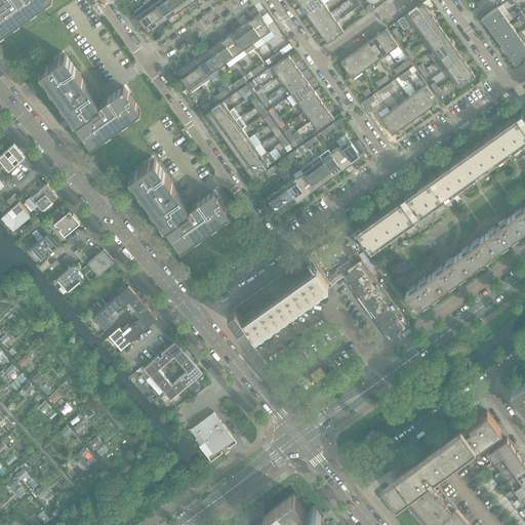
[(0,0),(0,33),(46,0),(0,0)]
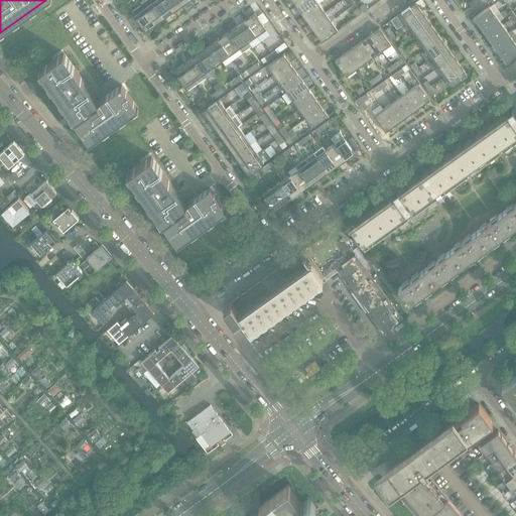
[(164,19),(150,0),(147,0),(141,4),(142,5),(141,5),(155,25),(164,19)]
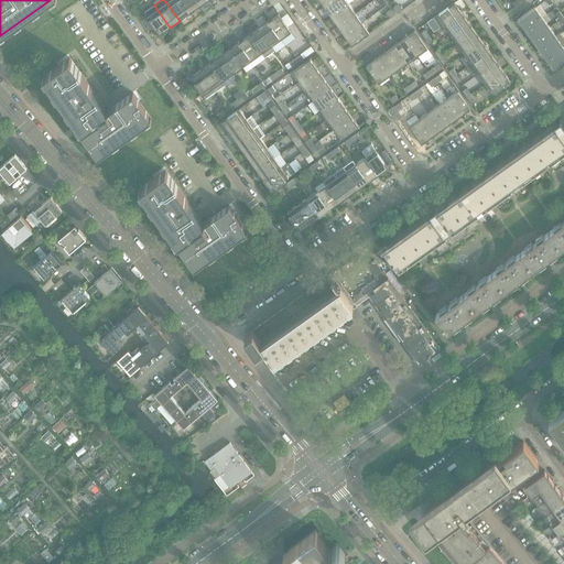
[(190,13),(179,0),(164,0),(180,21),(190,13)]
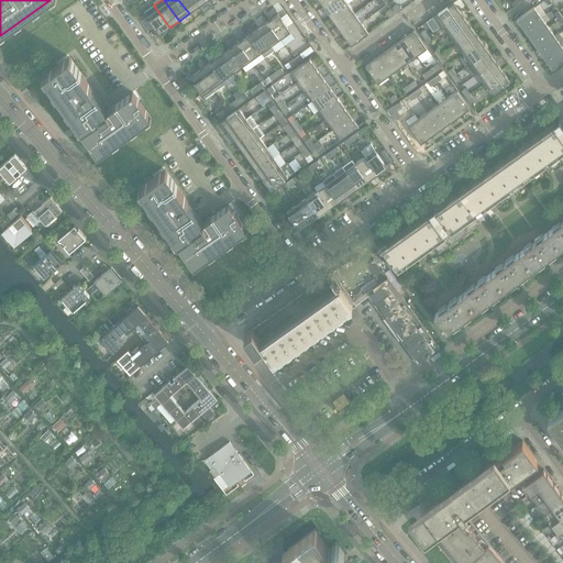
[(198,7),(194,0),(178,0),(189,13),(198,7)]
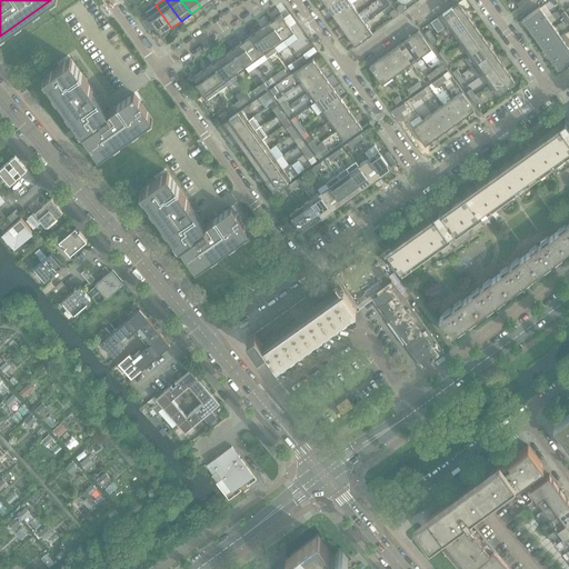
[(333,17),(351,3),(348,0),(335,0),(326,7),(333,17)]
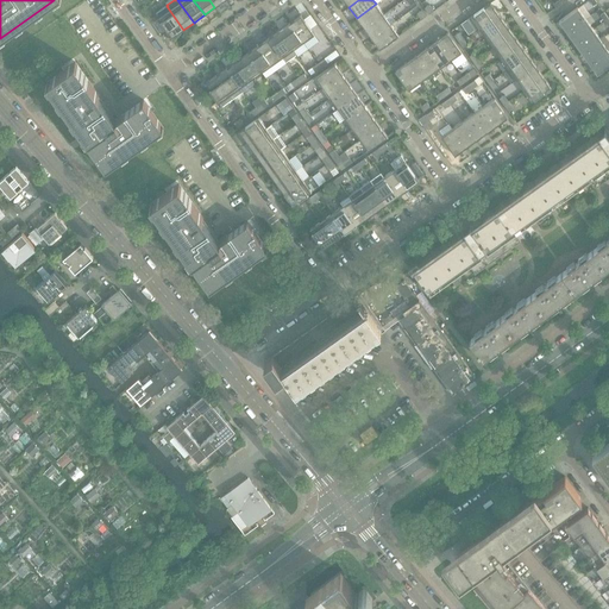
[(473,30),(478,26),(497,13),(490,2),(466,19),(473,30)]
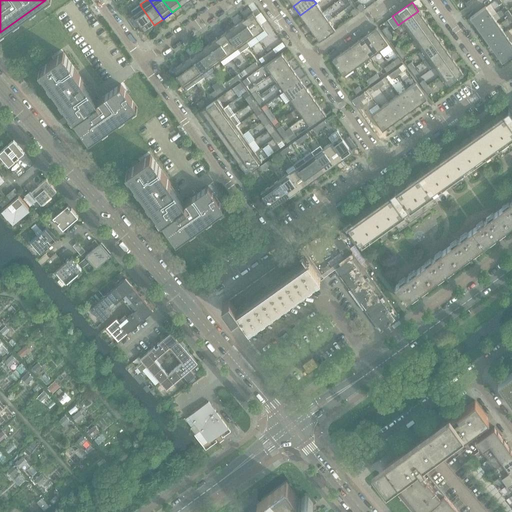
[(306,24),(322,12),(316,3),(300,15),(306,24)]
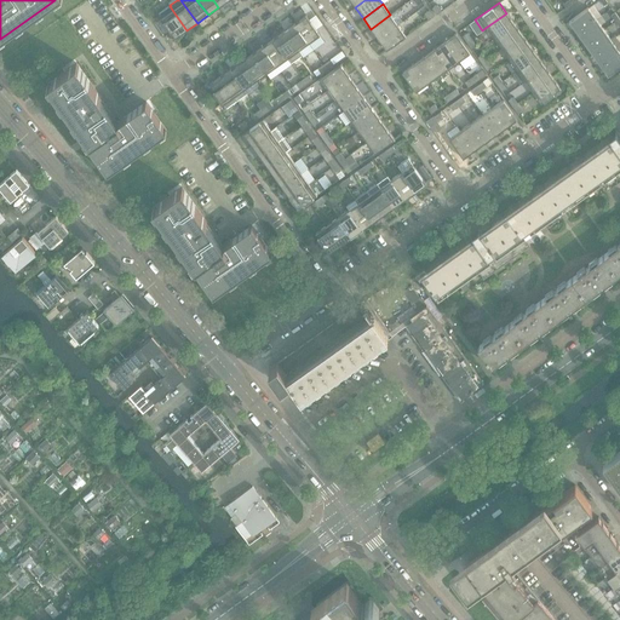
[(187,30),(170,6),(159,15),(162,19),(176,38),(187,30)]
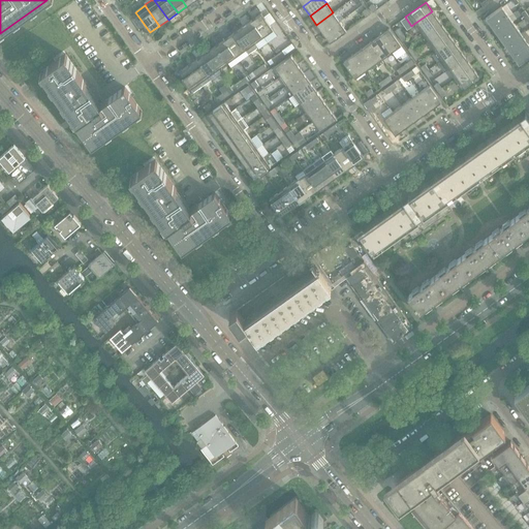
[(492,28),(508,17),(501,6),(486,18),(492,28)]
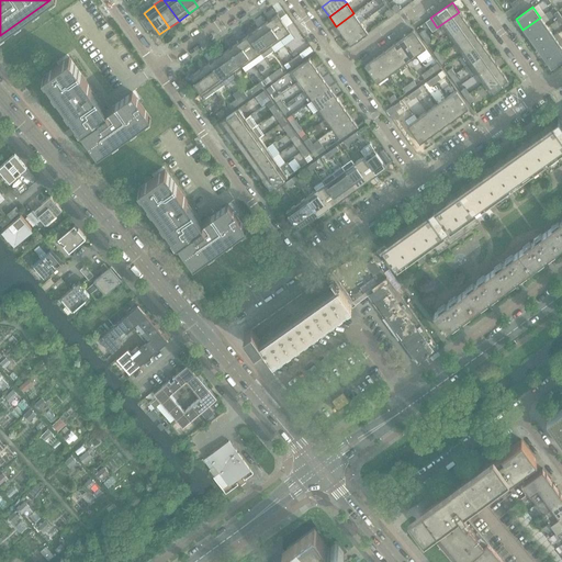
[(448,34),(467,22),(459,12),(441,24),(448,34)]
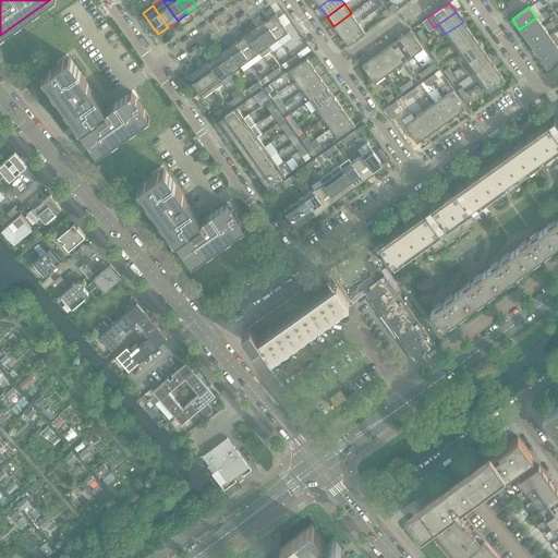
[(340,35),(359,23),(351,13),(334,26),(340,35)]
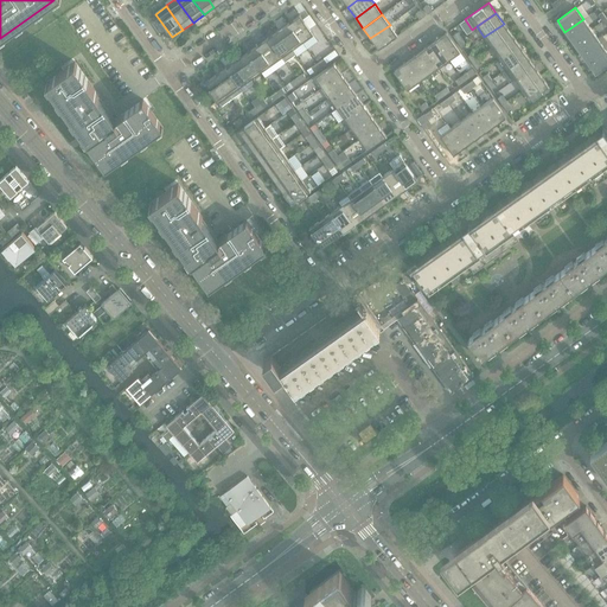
[(313,34),(299,16),(289,23),(302,42),(313,34)]
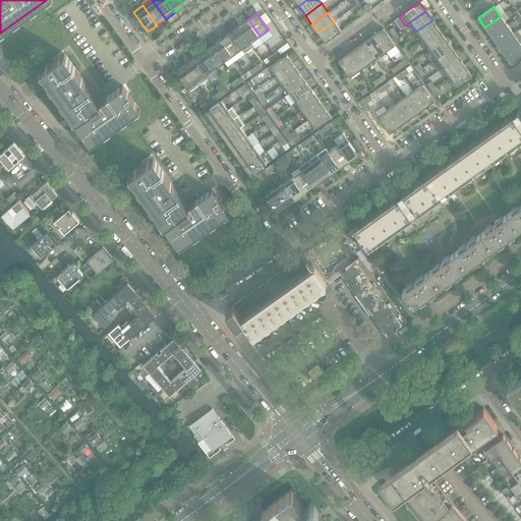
[(491,37),(507,24),(501,16),(484,27),(491,37)]
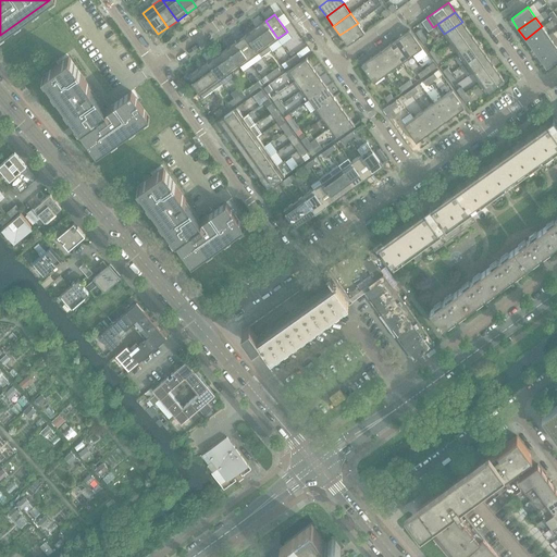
[(277,38),(265,21),(256,27),(268,45),(277,38)]
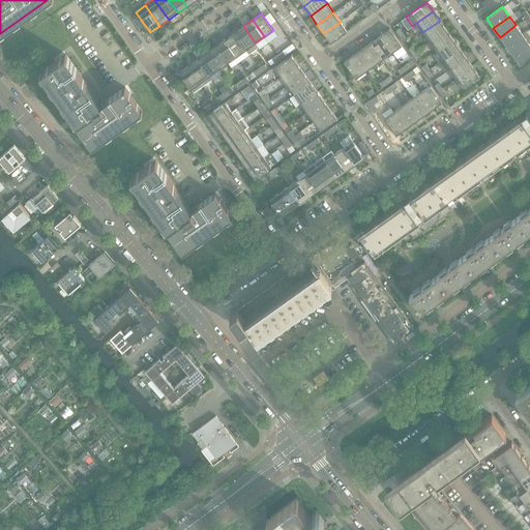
[(430,41),(446,30),(440,21),(422,32),(430,41)]
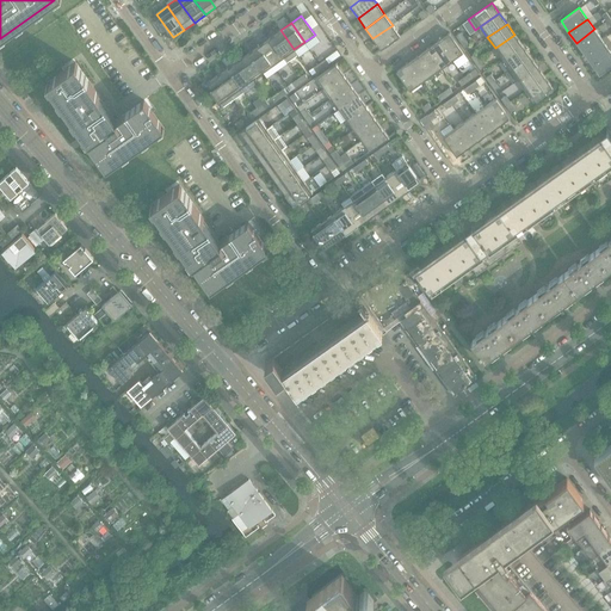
[(381,49),(400,36),(393,25),(372,38),(381,49)]
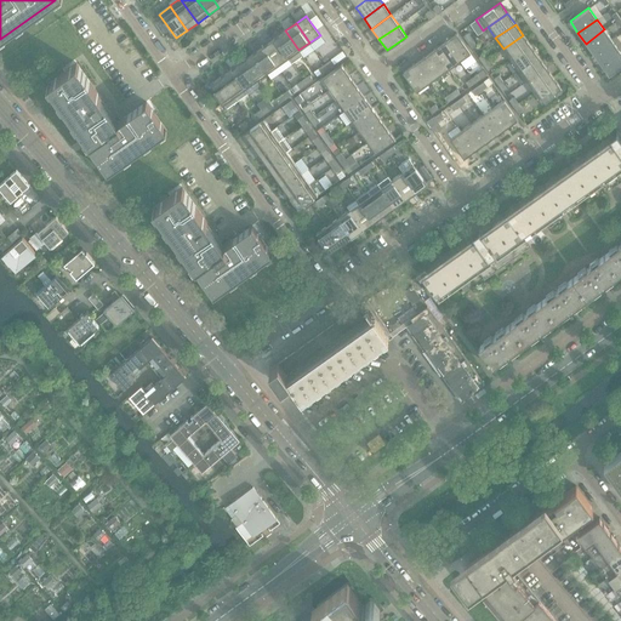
[(611,40),(604,29),(586,44),(593,53),(613,40),(611,40)]
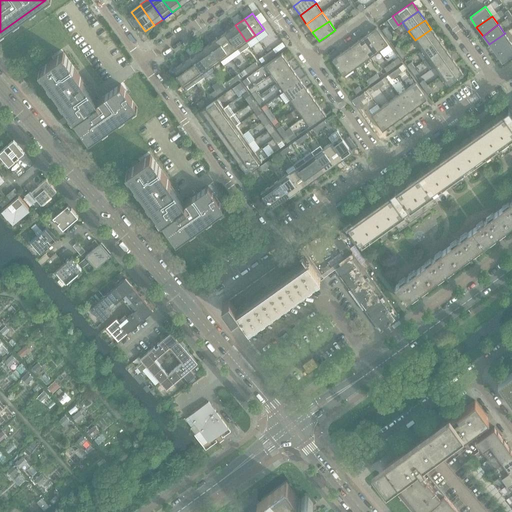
[(246,41),(235,25),(226,32),(237,48),(238,48),(241,52),(249,46),(246,42),(246,41)]
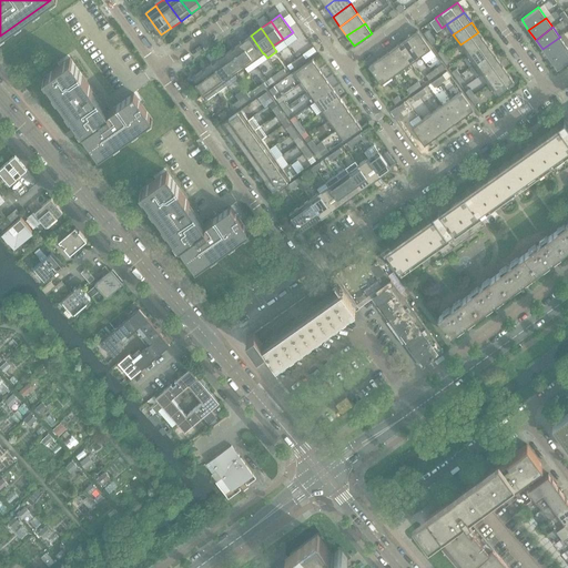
[(430,49),(417,30),(407,38),(421,56),(430,49)]
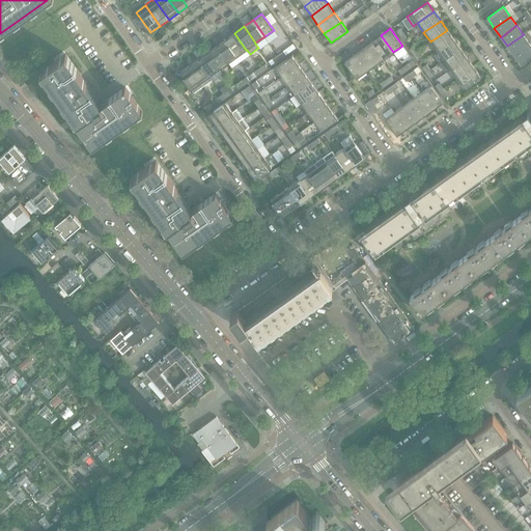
[(437,51),(453,38),(447,30),(430,42),(437,51)]
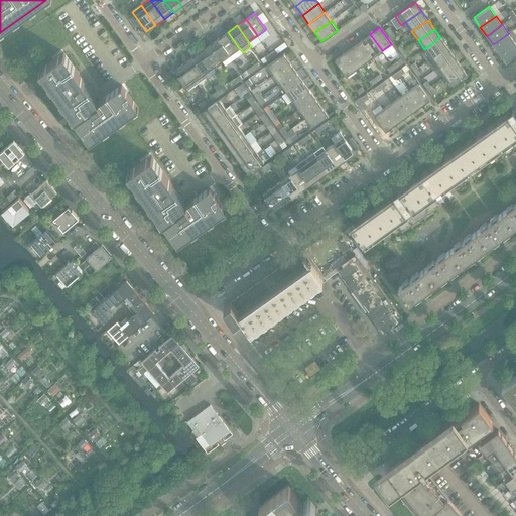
[(515,42),(515,41),(515,34),(512,30),(508,33),(509,33),(493,44),(499,53),(515,42)]
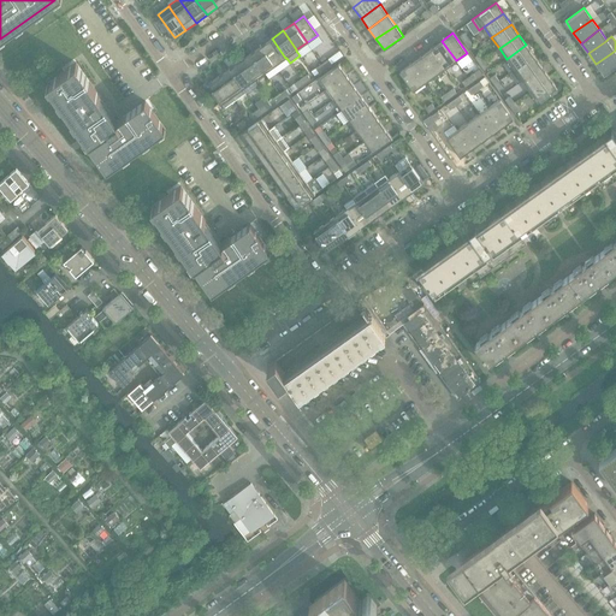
[(285,58),(272,39),(261,46),(274,65),(285,58)]
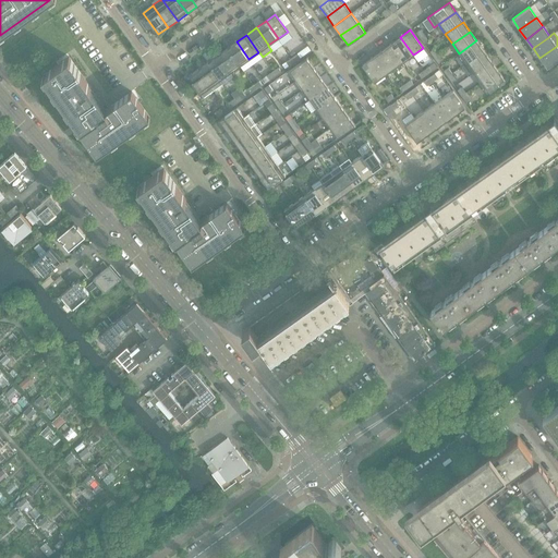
[(413,55),(400,37),(390,44),(403,62),(413,55)]
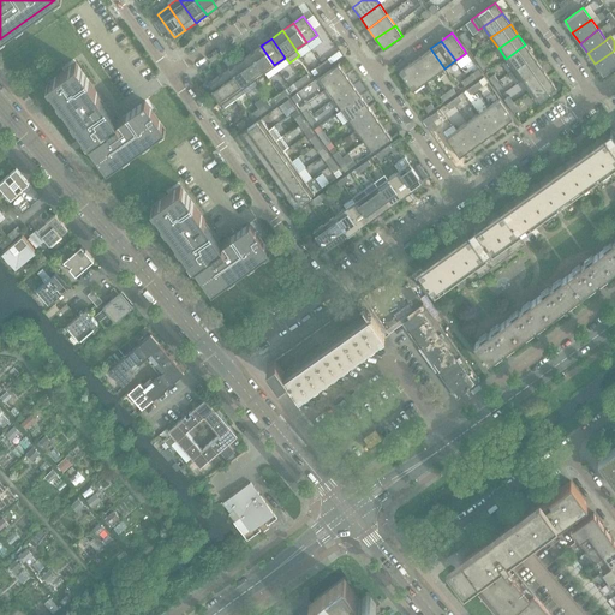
[(513,70),(533,55),(525,45),(506,59),(513,70)]
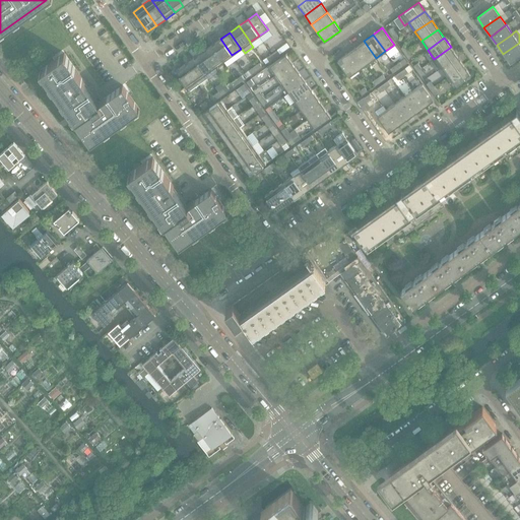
[(232,55),(220,39),(211,45),(223,61),(232,55)]
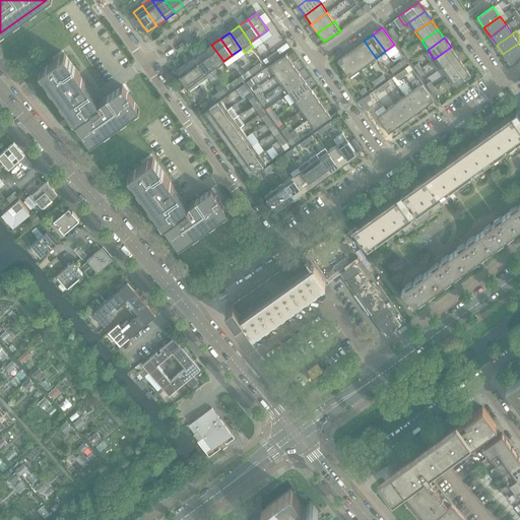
[(376,58),(364,41),(354,48),(367,64),(376,58)]
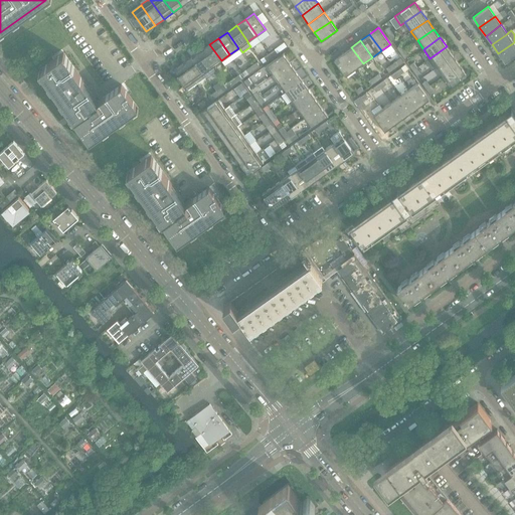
[(505,62),(514,55),(514,43),(514,42),(498,53),(505,62)]
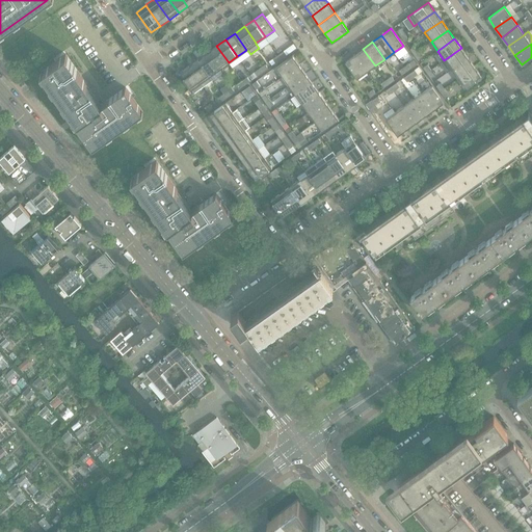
[(229,62),(216,46),(207,53),(219,70),(229,62)]
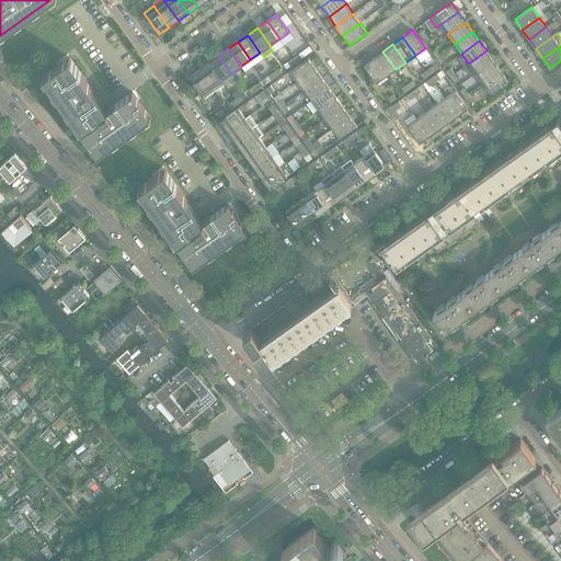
[(476,73),(493,60),(487,50),(468,64),(476,73)]
